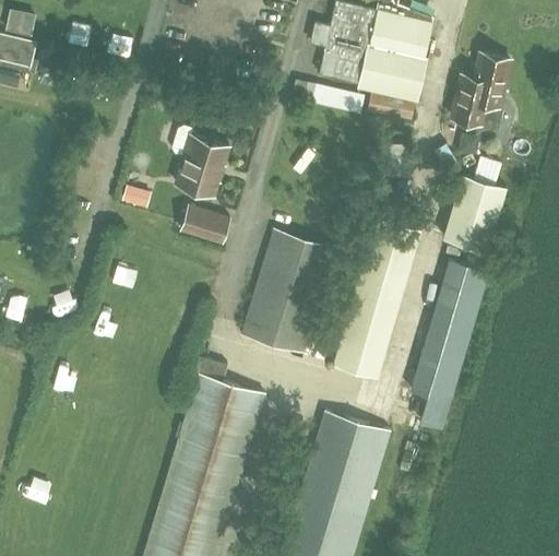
[(384,0),(382,12),(378,11),(352,6),(334,1),(319,72),(363,81),(370,46),(426,58),(435,20),(399,7),(400,0),(384,0)]
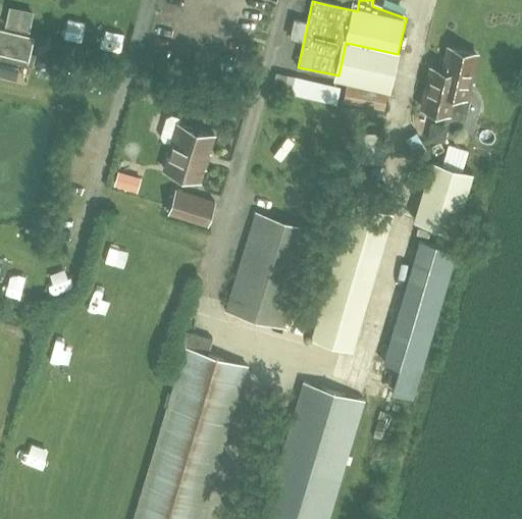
[(0,56),(30,63),(35,40),(0,31),(0,56)]
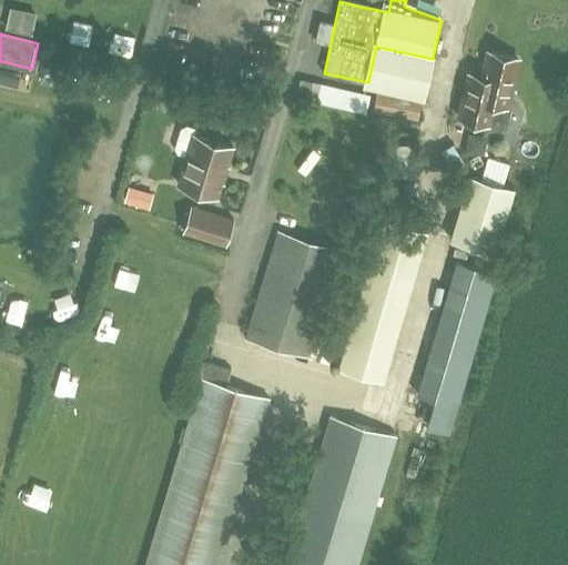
[(459,121),(488,129),(488,130),(505,133),(510,111),(508,110),(519,63),(489,57),(484,81),(469,78),(459,121)]
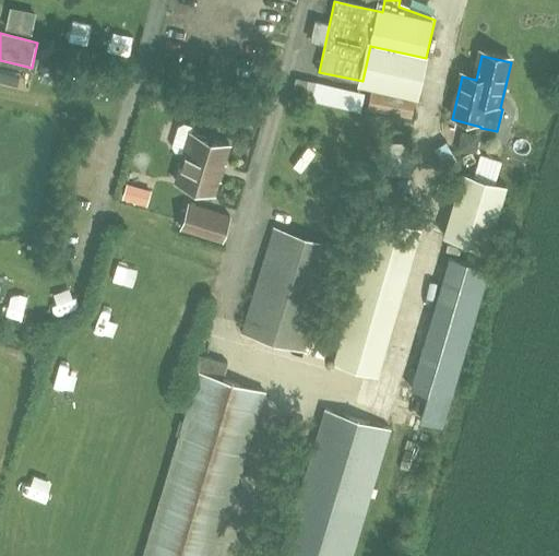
[(316,84),(311,102),(361,114),(366,95),(316,84)]
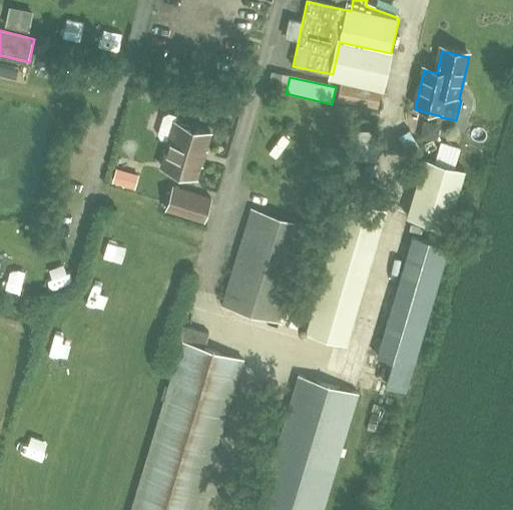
[(337,100),(378,107),(380,95),(339,88),(337,100)]
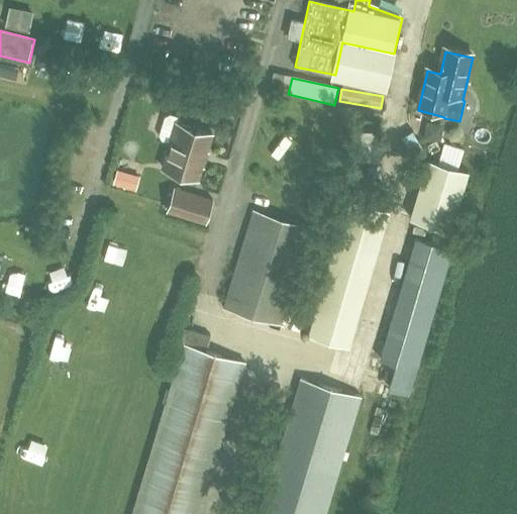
[(165,119),(159,137),(162,142),(170,144),(162,169),(197,180),(202,166),(199,166),(203,151),(206,152),(211,134),(176,123),(177,118),(170,116),(165,119)]
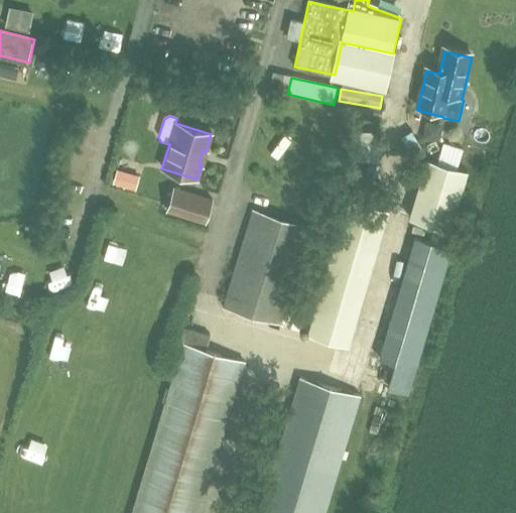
[(401,139),(416,163),(426,156),(411,133),(401,139)]
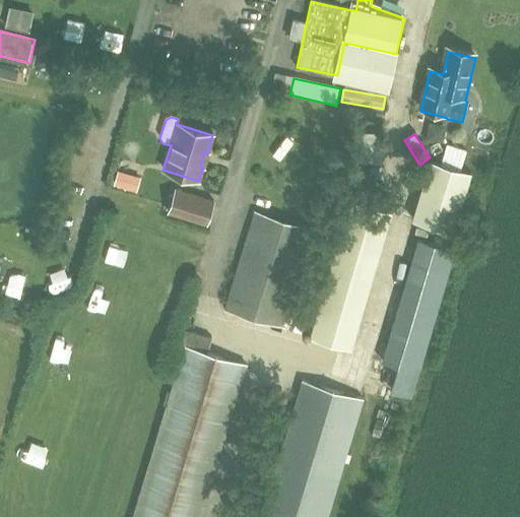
[(279,149),(285,155),(300,144),(295,137),(279,149)]
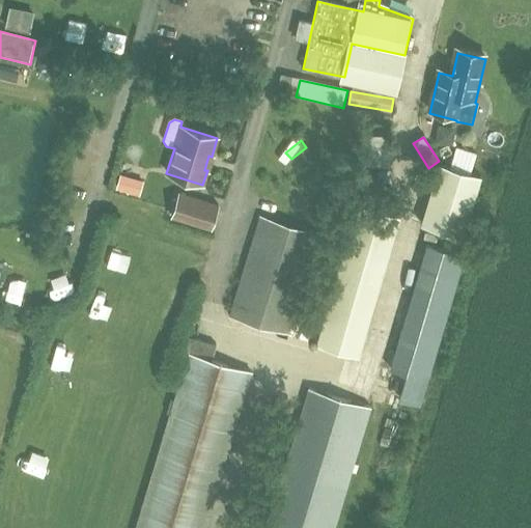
[(482,178),(439,165),(420,224),(464,238),(482,178)]
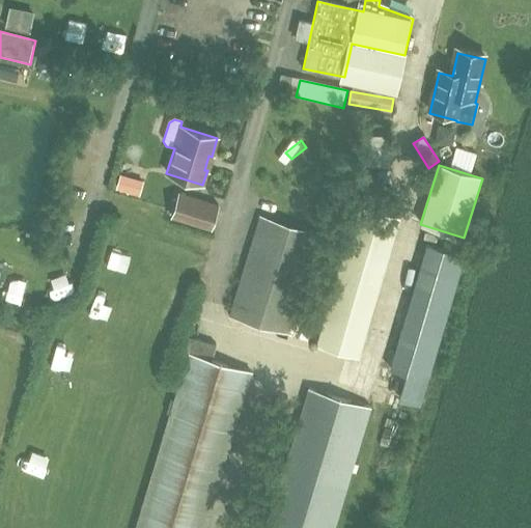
[(381,184),(391,183),(391,171),(380,171),(381,184)]
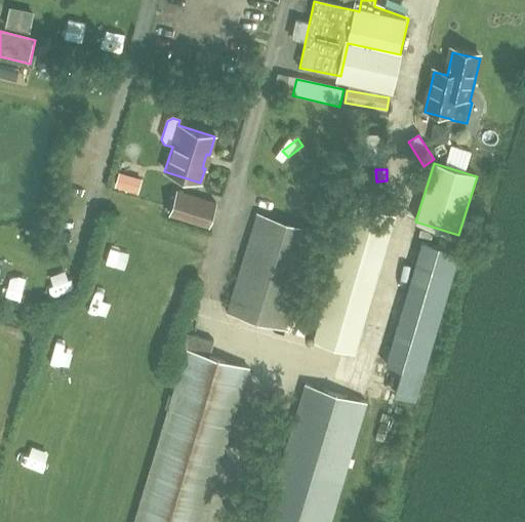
[(134,179),(130,193),(138,195),(143,182),(134,179)]
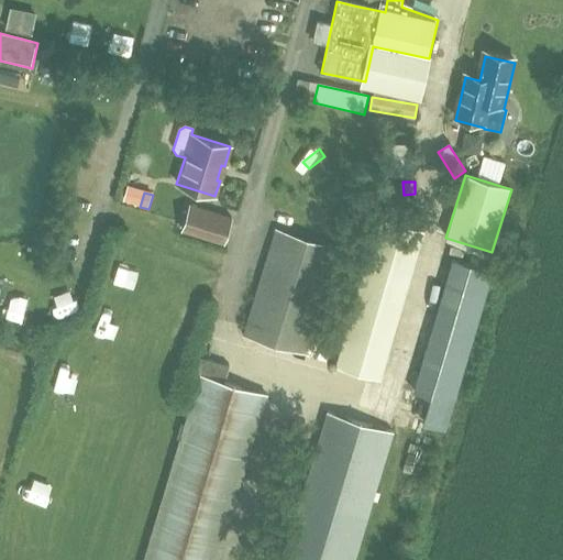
[(236,219),(190,205),(183,230),(229,244),(236,219)]
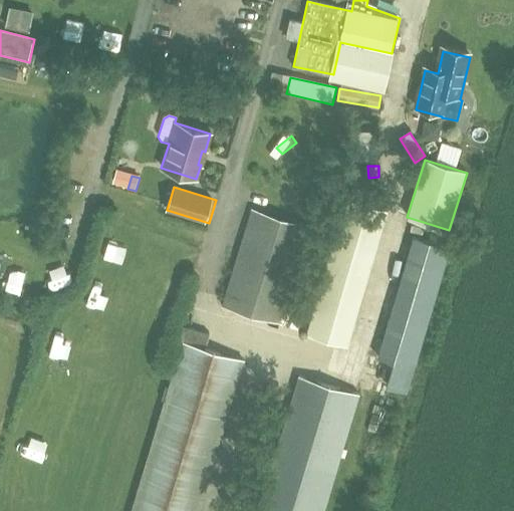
[(346,198),(305,333),(346,345),(388,210),(346,198)]
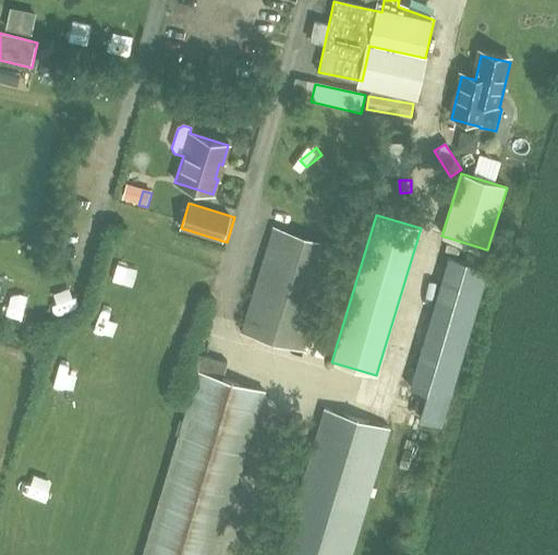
[(335,245),(274,228),(241,334),(302,352),(335,245)]
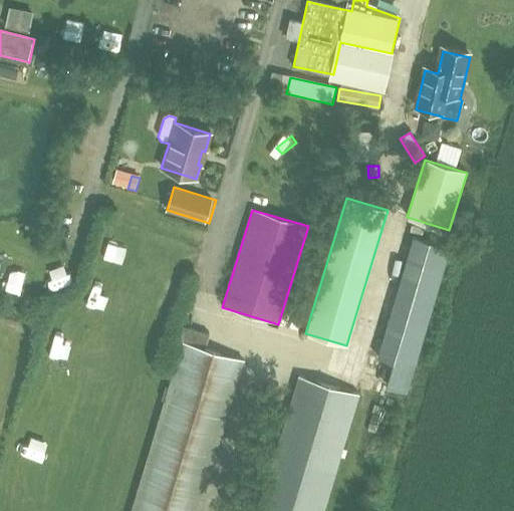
[(413,239),(382,341),(400,345),(394,364),(414,370),(449,249),(413,239)]
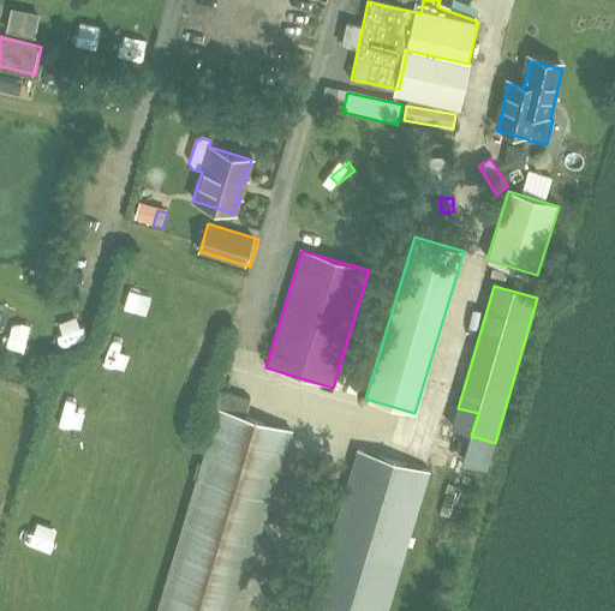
[(390,610),(433,472),(363,451),(314,610),(239,610),(294,430),(246,415),(250,400),(214,389),(209,406),(218,409),(213,424),(218,425),(161,610),(390,610)]
